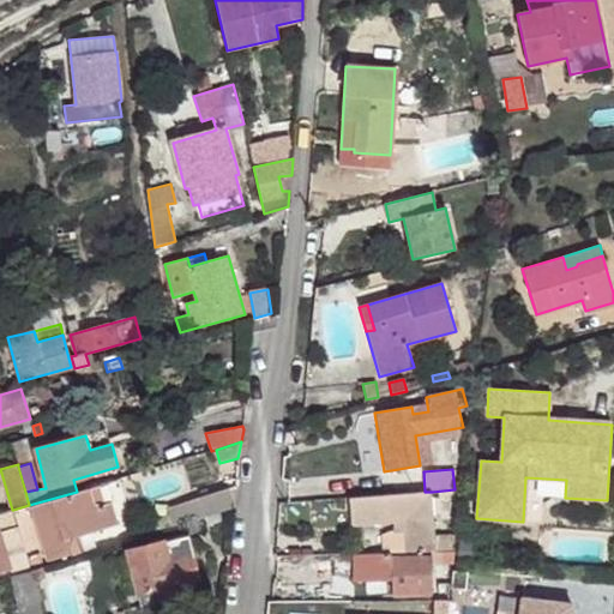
[(98,486),(89,489),(95,507),(103,504),(98,486)]
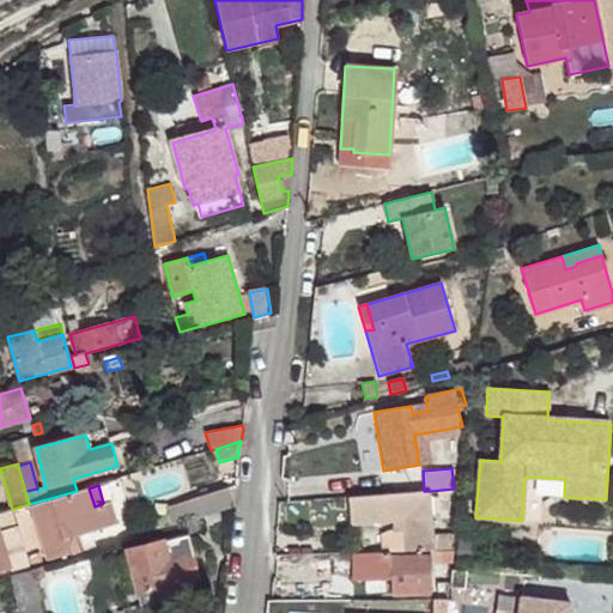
[(169,515),(171,526),(235,507),(229,487),(201,496),(201,497),(167,508),(169,515)]
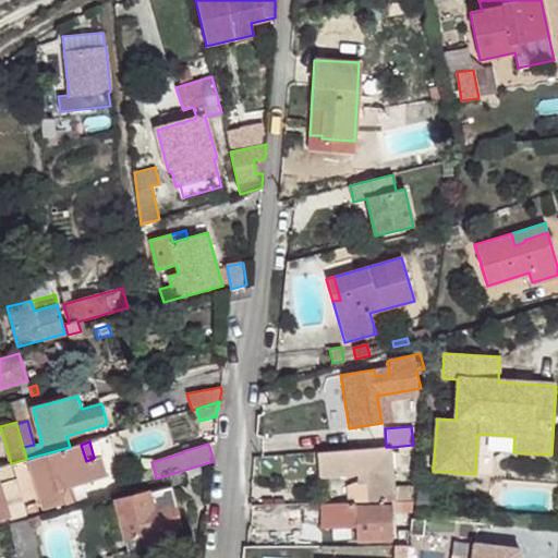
[(29,460),(45,509),(62,504),(59,492),(107,476),(100,457),(94,458),(86,461),(81,445),(29,460)]
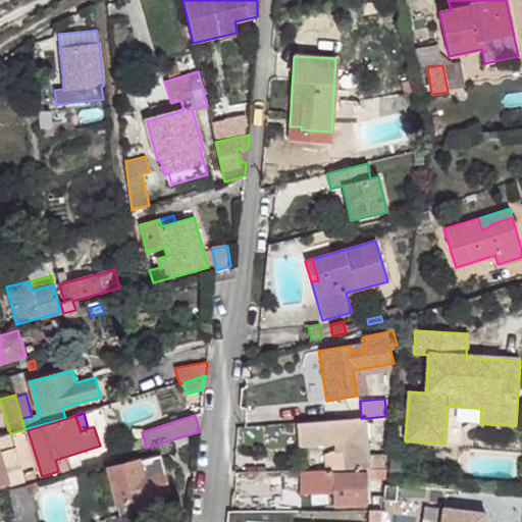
[(367,418),(361,418),(297,423),(299,447),(336,444),(344,444),(344,451),(336,451),(331,451),(325,455),(325,470),(385,467),(385,455),(369,455),(367,418)]
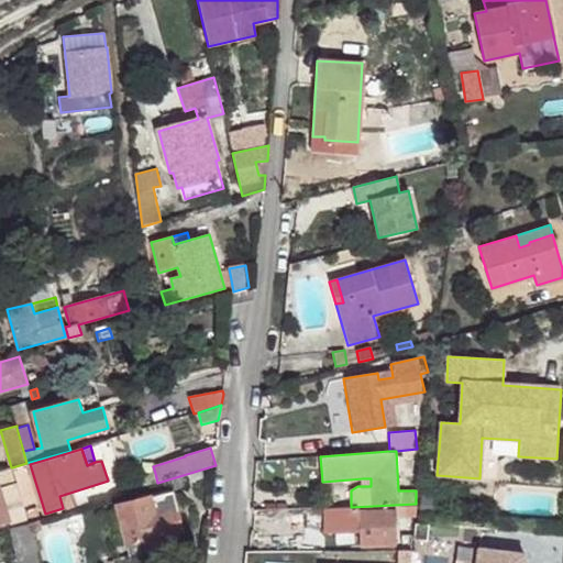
[(0,525),(11,521),(0,484),(0,482),(4,482),(15,519),(23,517),(25,521),(31,520),(31,522),(40,519),(36,507),(25,511),(12,467),(11,467),(0,471),(0,525)]
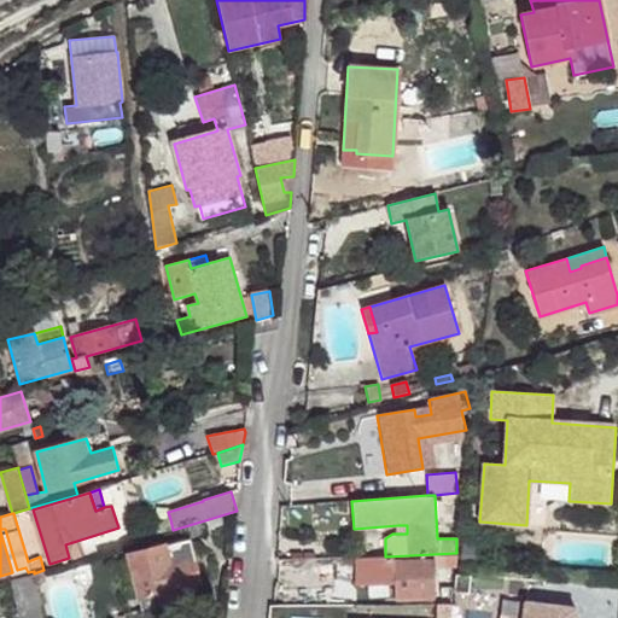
[(151,525),(153,536),(173,530),(170,519),(151,525)]
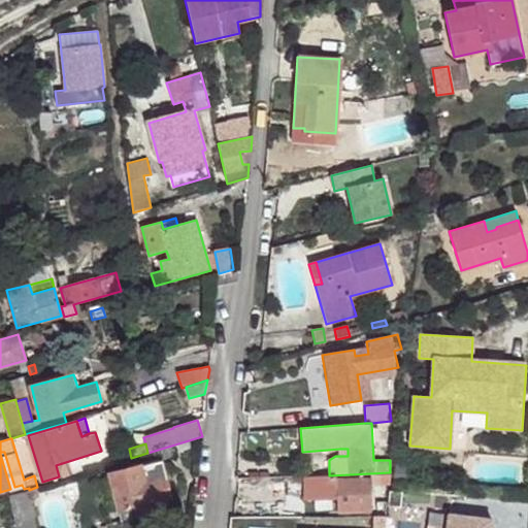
[(109,473),(118,509),(170,497),(162,461),(109,473)]
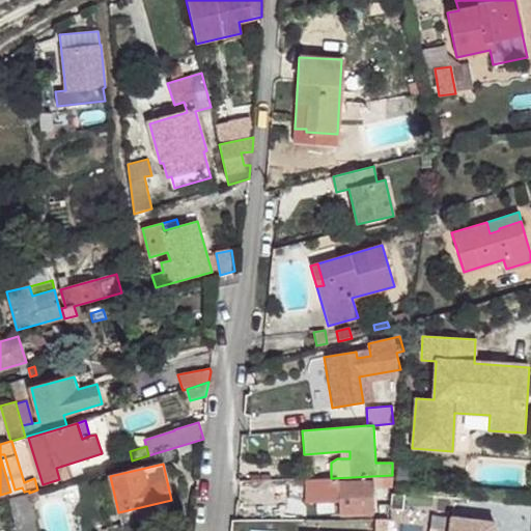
[(373,515),(372,488),(391,487),(392,477),(372,478),(372,480),(338,481),(338,479),(305,480),(306,504),(339,503),(339,516),(373,515)]
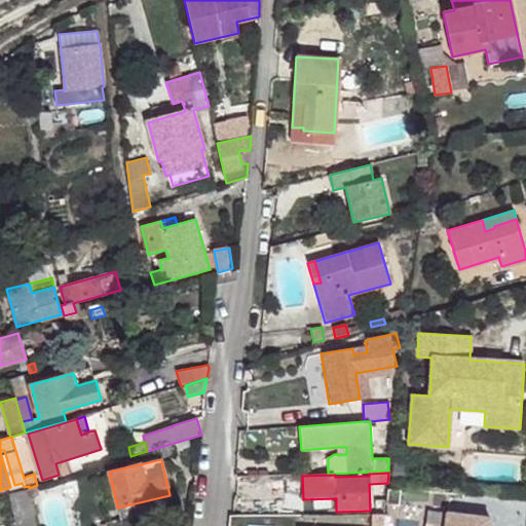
[(477,495),(490,496),(491,487),(478,486),(477,495)]
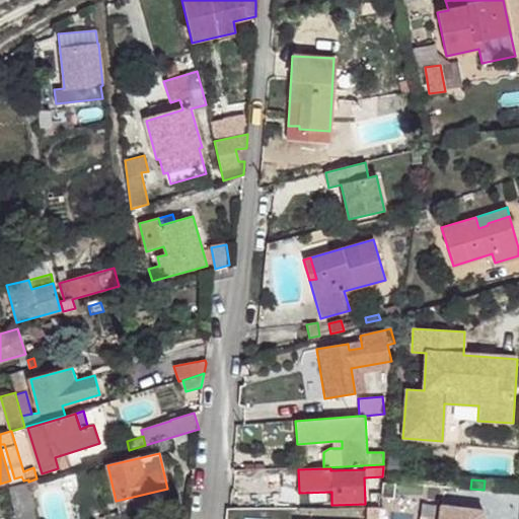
[(17,518),(36,518),(35,508),(28,482),(10,487),(17,518)]
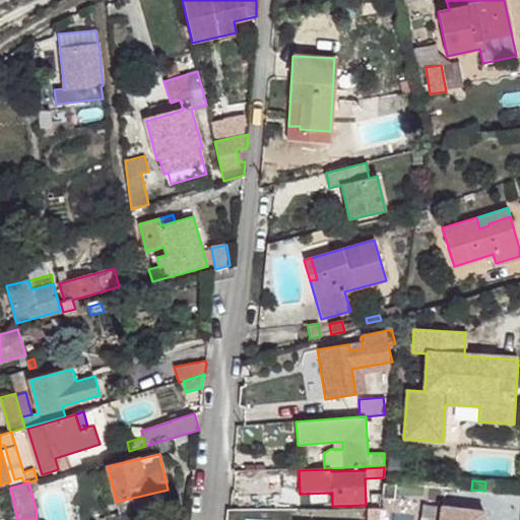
[(394,501),(395,484),(382,483),(381,500),(394,501)]
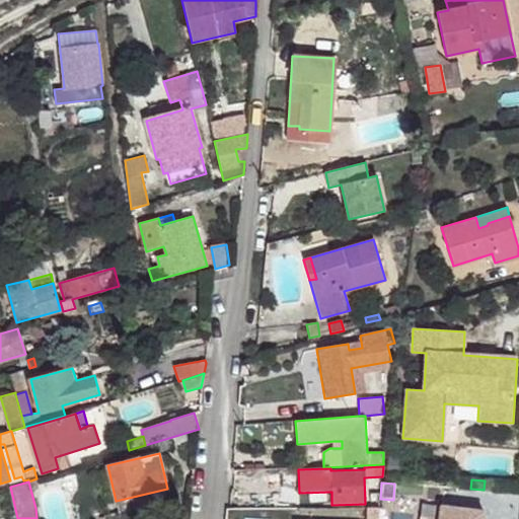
[(483,518),(484,511),(442,506),(440,518),(483,518)]
